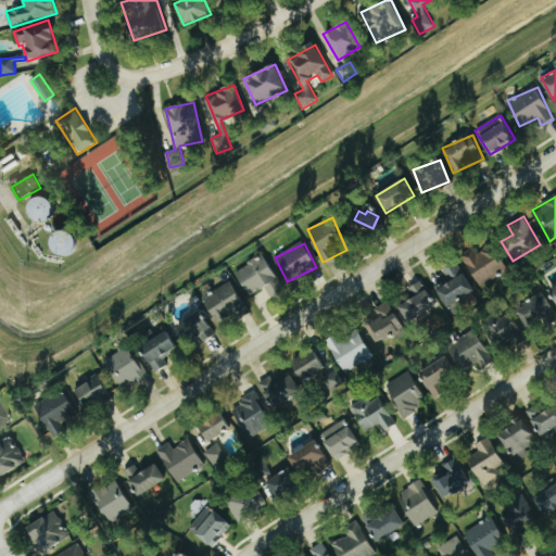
[(483,289),(508,270),(491,245),(477,255),(474,249),(462,257),(483,289)]
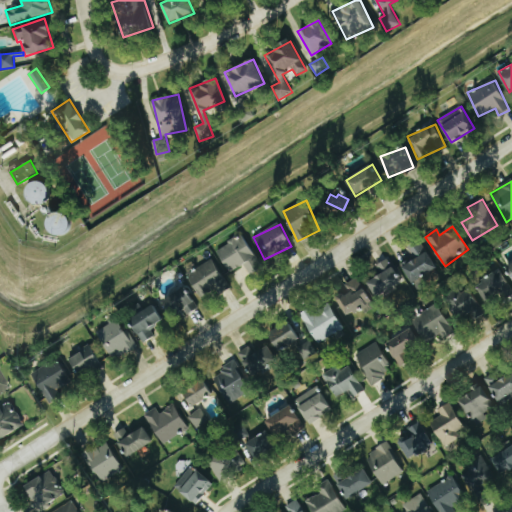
[(216,249),(229,273),(244,265),(249,275),(261,269),(243,235),(216,249)]
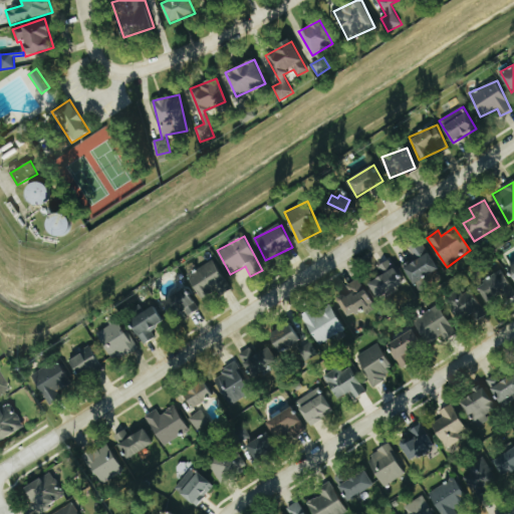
[(404,265),(413,287),(426,282),(423,277),(438,271),(425,242),(410,248),(416,260),(404,265)]
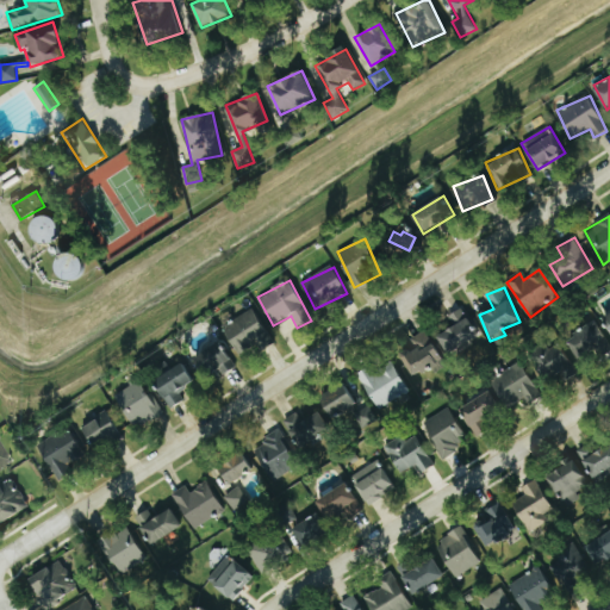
[(449,316),(454,328),(439,335),(448,355),(479,341),(464,309),(449,316)]
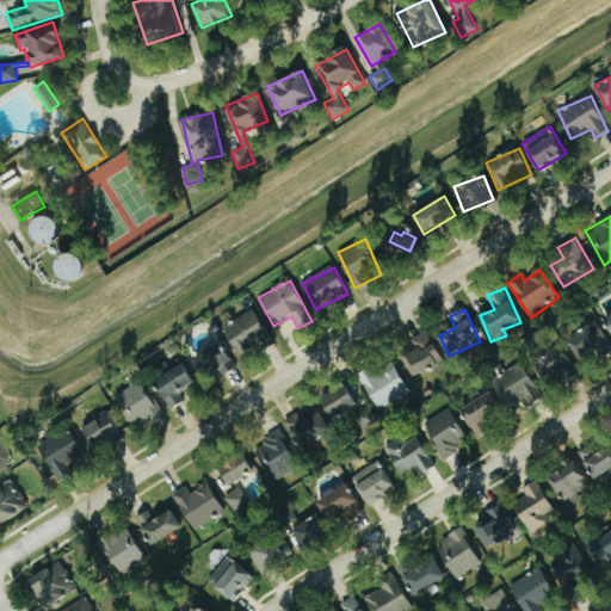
[(264,350),(275,343),(253,310),(223,329),(241,356),(260,344),(264,350)]
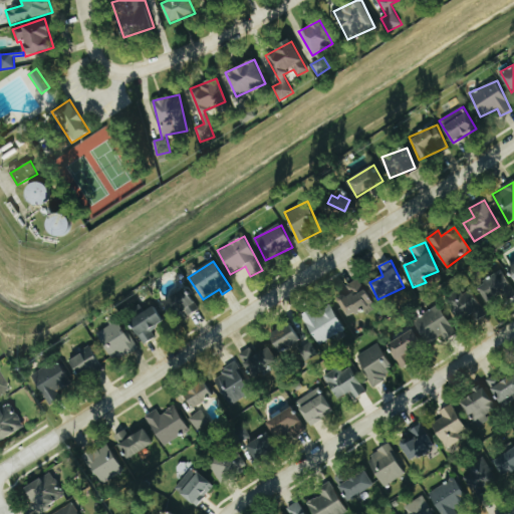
[(478,285),(489,305),(513,291),(502,271),(478,285)]
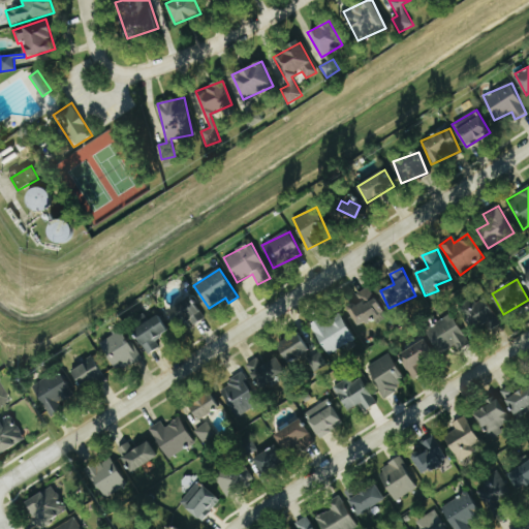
[(356,293),(361,301),(348,308),(358,327),(374,318),(377,323),(387,318),(370,286),(356,293)]
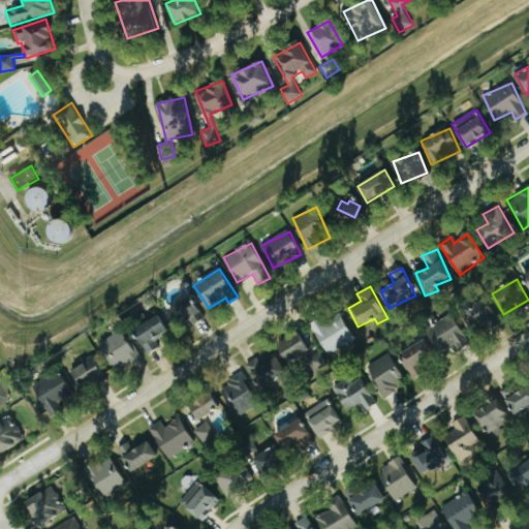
[(168,310),(181,330),(204,317),(191,297),(168,310)]
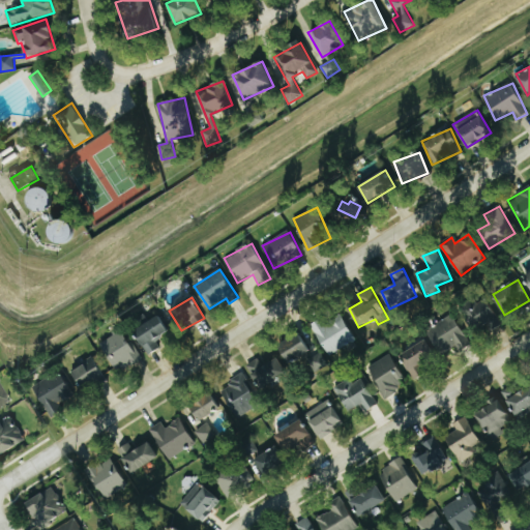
[(473,332),(498,325),(490,301),(466,308),(473,332)]
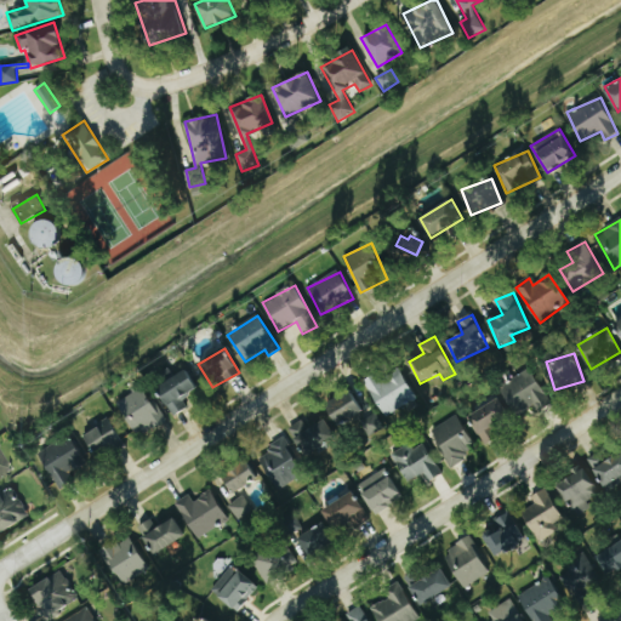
[(382,416),(416,402),(402,366),(368,381),(382,416)]
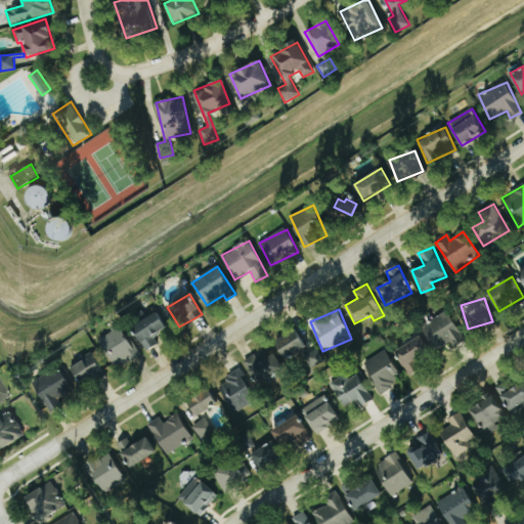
[(159,344),(154,337),(167,329),(158,312),(132,328),(146,351),(159,344)]
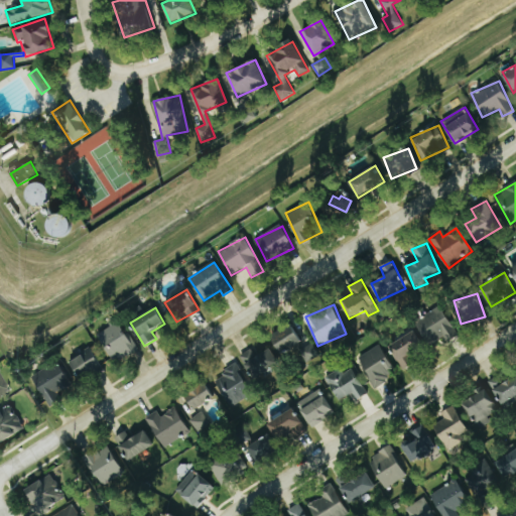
[(430,346),(456,332),(441,307),(416,321),(430,346)]
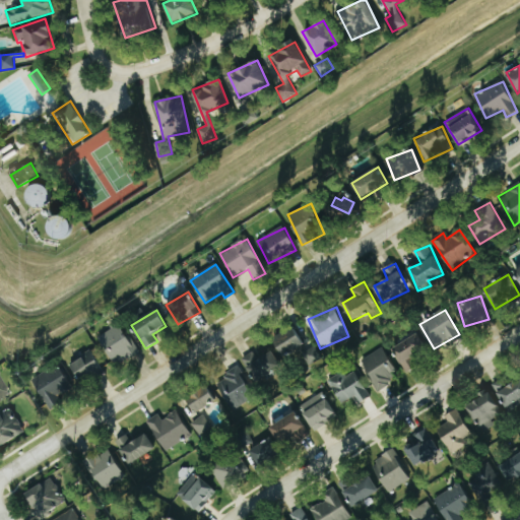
[(112,363),(134,351),(121,325),(99,336),(112,363)]
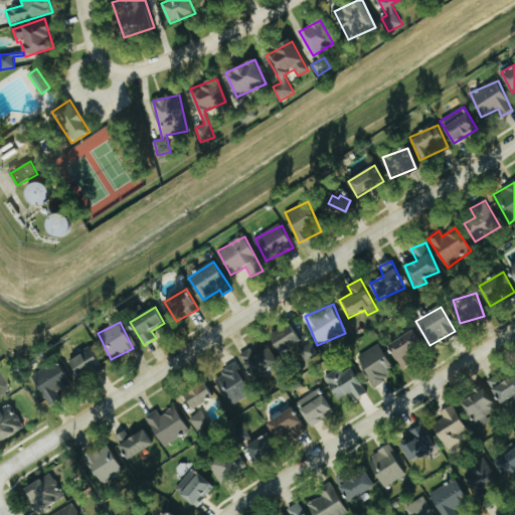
[(302,341),(290,324),(271,336),(282,354),(302,341)]
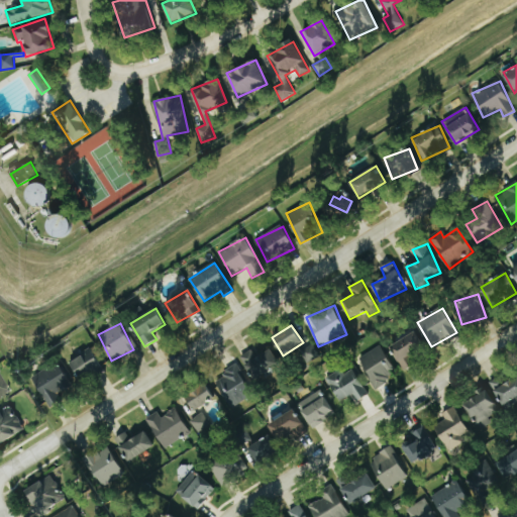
[(401,367),(427,354),(417,332),(391,344),(401,367)]
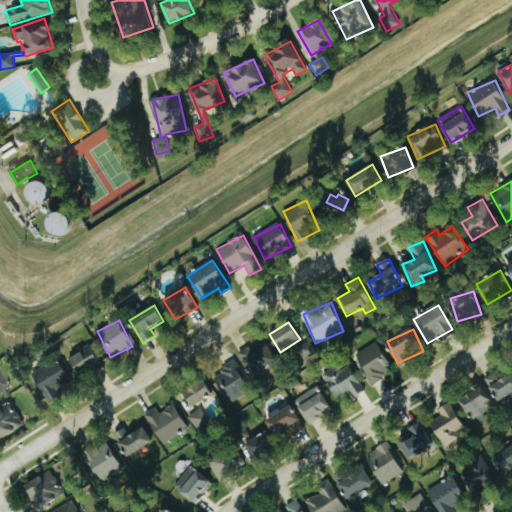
[(317,353),(310,340),(297,348),(304,360),(317,353)]
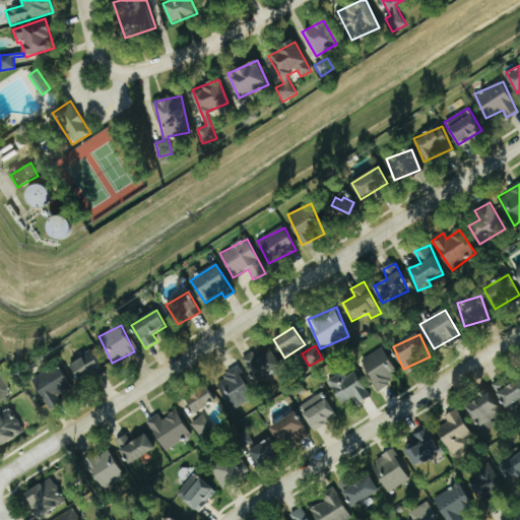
[(399,379),(385,347),(362,359),(377,390),(399,379)]
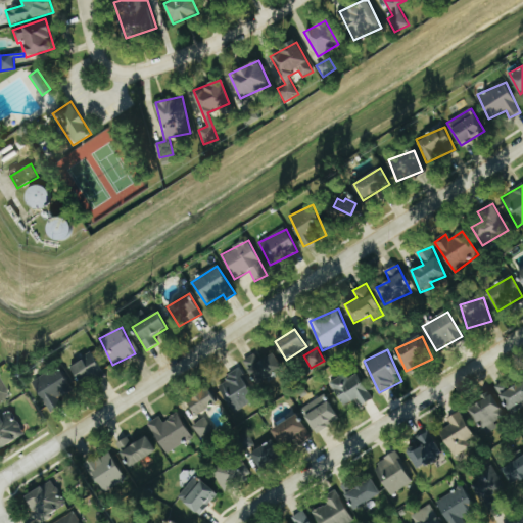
[(243,361),(255,384),(284,371),(275,352),(258,361),(255,354),(243,361)]
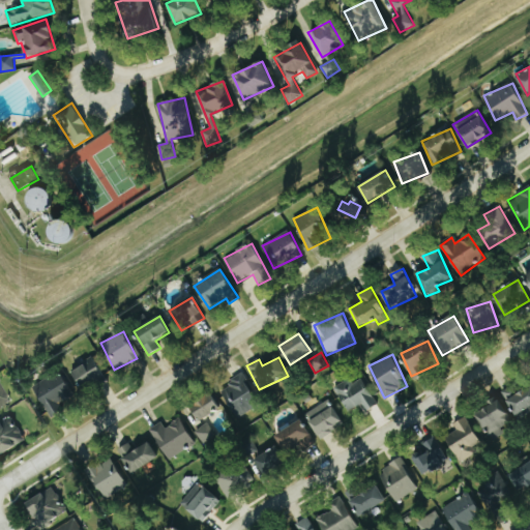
[(104,379),(95,358),(71,369),(81,389),(104,379)]
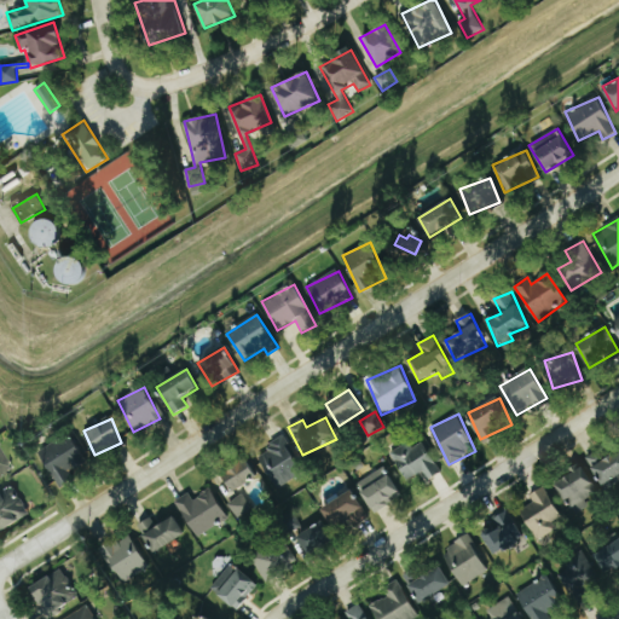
[(86,463),(71,435),(40,452),(58,489),(74,480),(70,472),(86,463)]
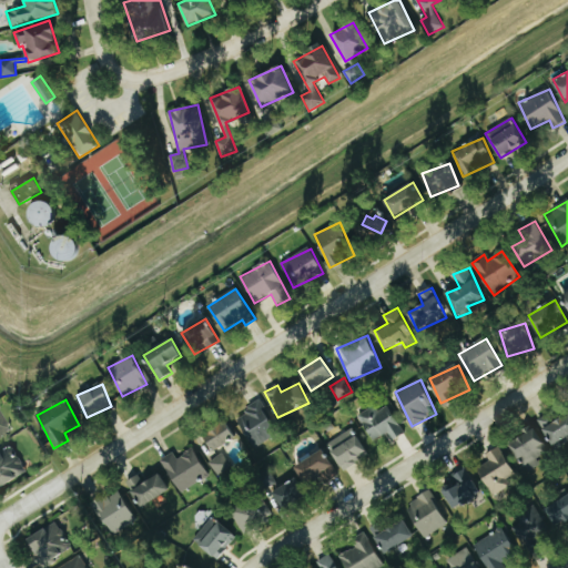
[(244,408),(247,414),(239,418),(253,448),(277,435),(260,399),(244,408)]
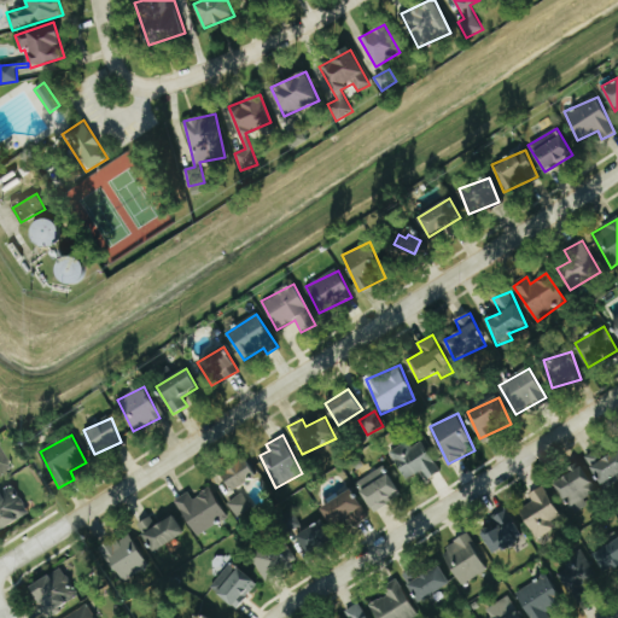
[(391,455),(407,479),(423,470),(429,479),(441,471),(418,436),(391,455)]
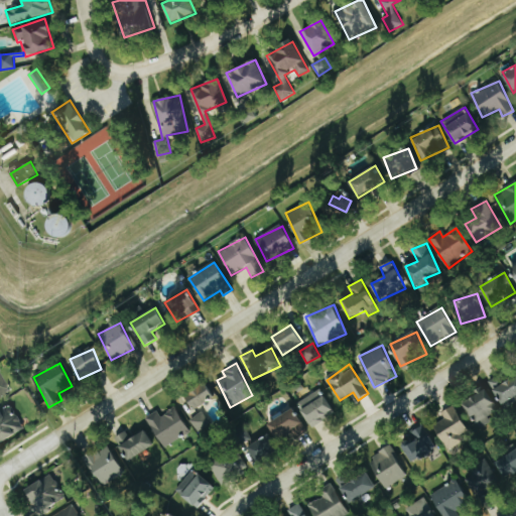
[(0,400),(12,393),(0,373),(0,400)]
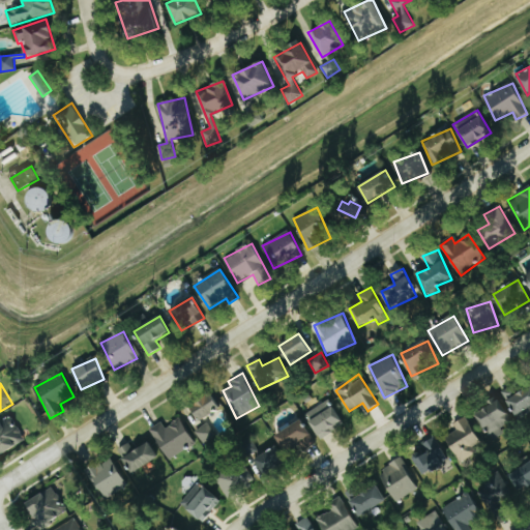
[(501,391),(516,416),(529,407),(529,385),(517,393),(512,386),(501,391)]
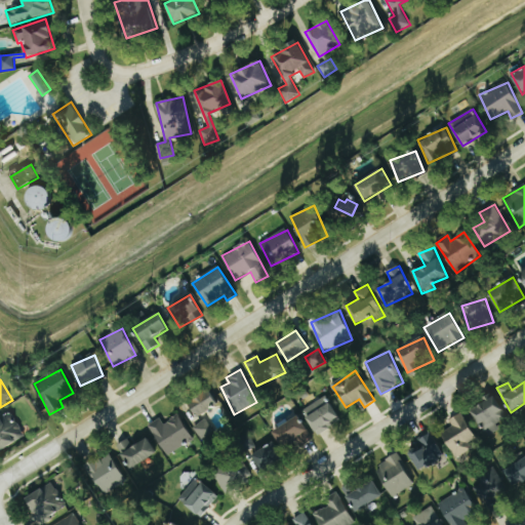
[(188,401),(196,416),(217,405),(209,390),(188,401)]
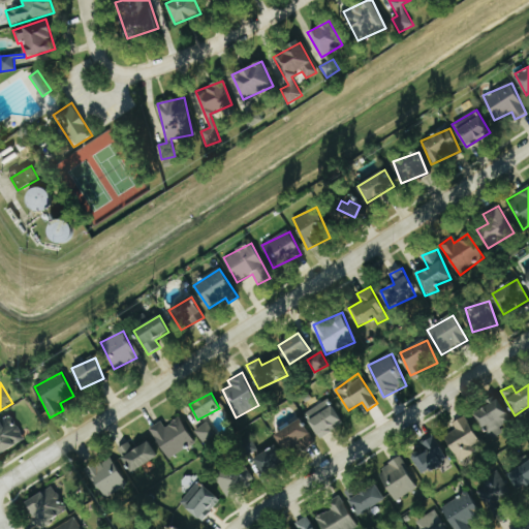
[(502,432),(500,428),(511,421),(498,399),(493,402),(492,401),(474,412),(488,435),(494,431),(496,435),(502,432)]
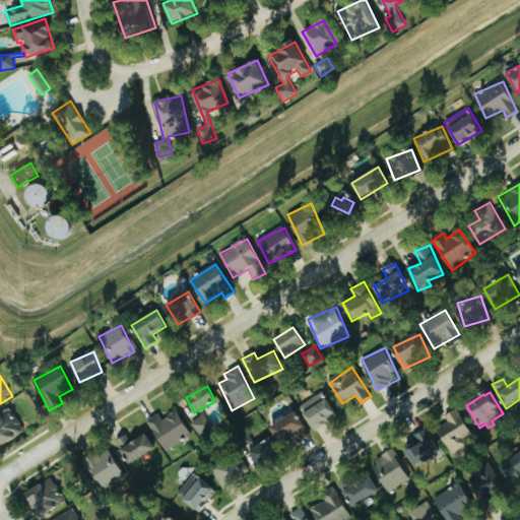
[(336,418),(325,393),(301,404),(312,430),(336,418)]
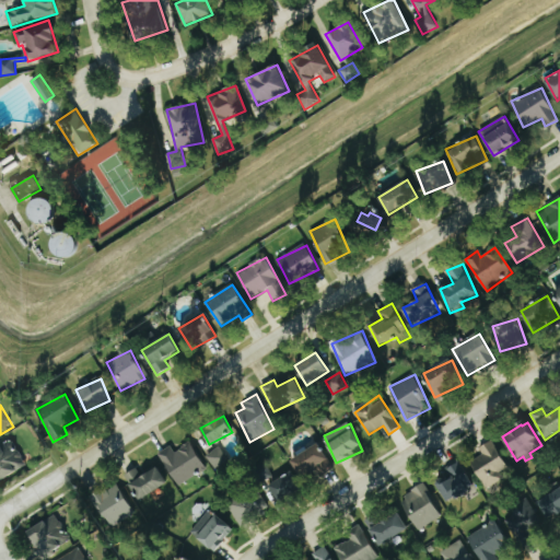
[(479,448),(483,454),(470,462),(486,487),(511,473),(492,441),(479,448)]
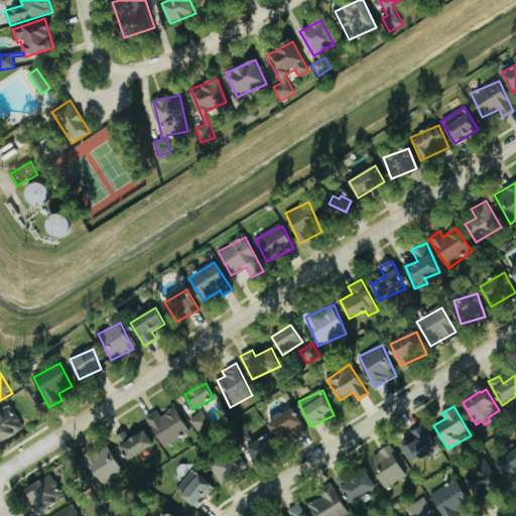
[(0,440),(23,432),(13,407),(0,411),(0,440)]
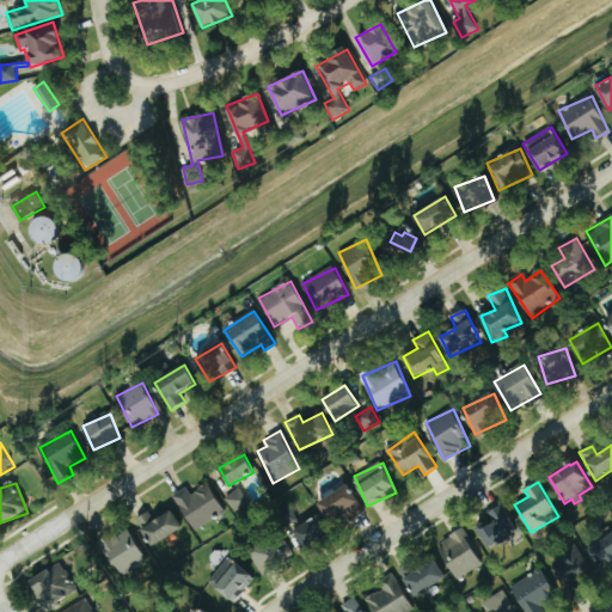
[(226,513),(208,483),(191,494),(187,487),(172,496),(195,532),(226,513)]
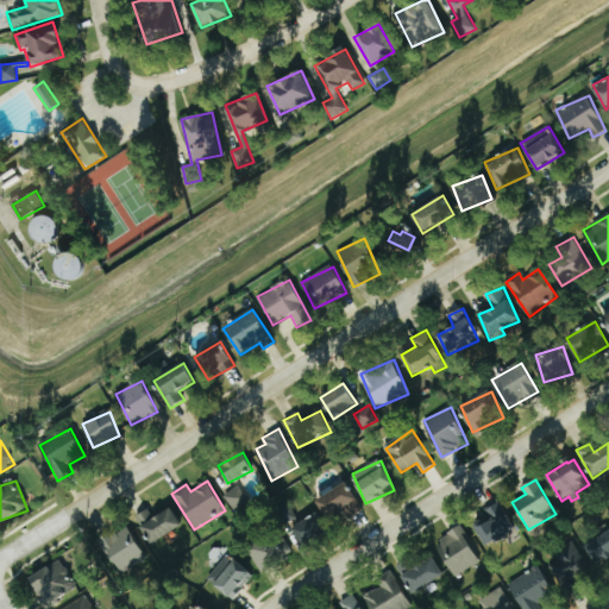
[(316,501),(328,521),(359,503),(346,482),(316,501)]
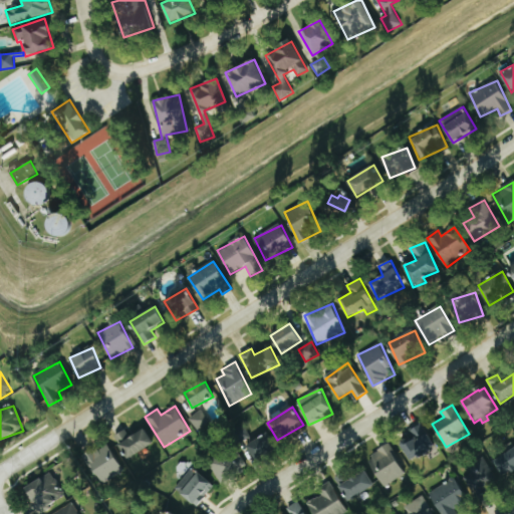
[(196,432),(210,426),(203,411),(190,417),(196,432)]
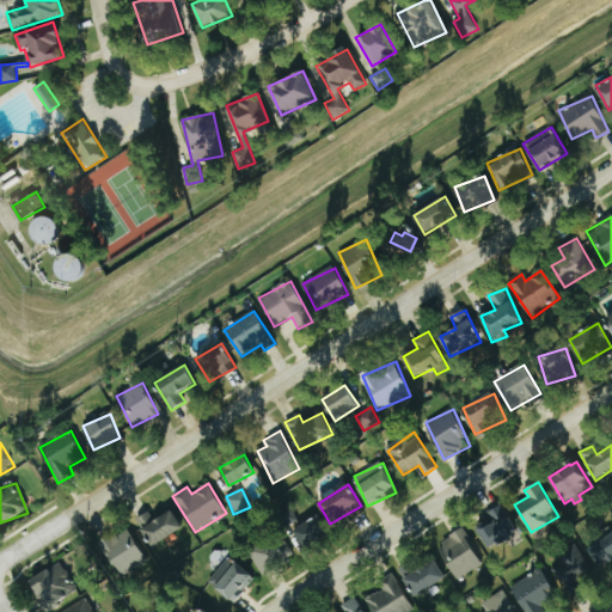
[(478,528),(488,549),(518,534),(505,505),(489,512),(494,521),(478,528)]
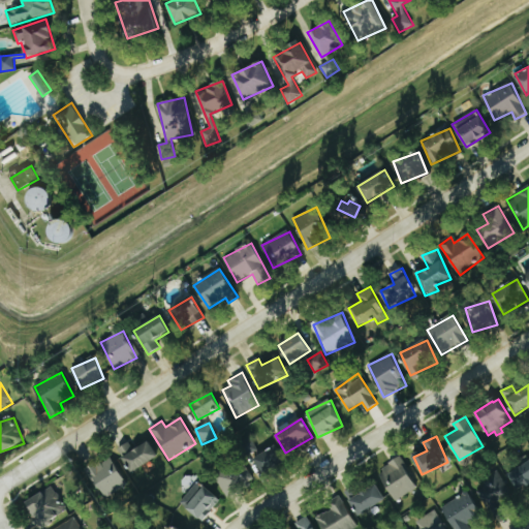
[(133,449),(129,442),(118,448),(130,472),(157,458),(149,441),(133,449)]
